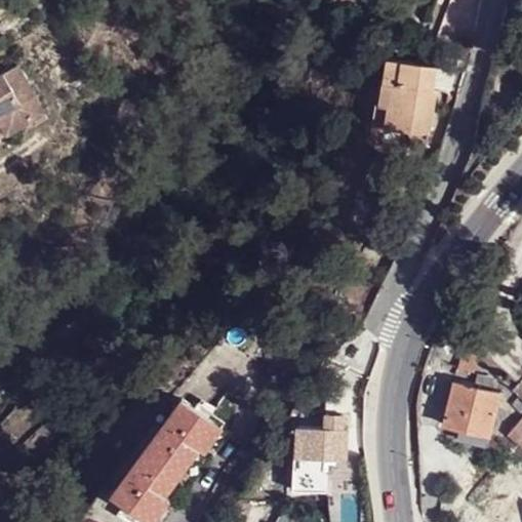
[(442,52),(455,55),(462,29),(447,26),(442,52)]
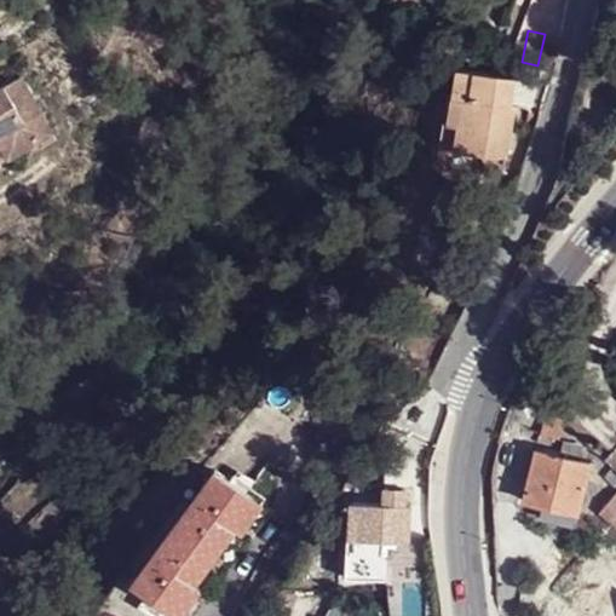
[(32,69),(0,87),(0,163),(4,170),(68,132),(32,69)]
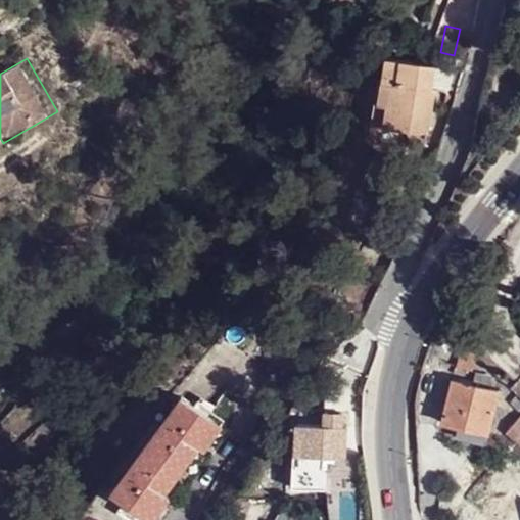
[(385,60),(381,83),(381,86),(389,87),(382,131),(406,135),(412,150),(424,148),(425,138),(432,92),(428,91),(431,68),(385,60)]
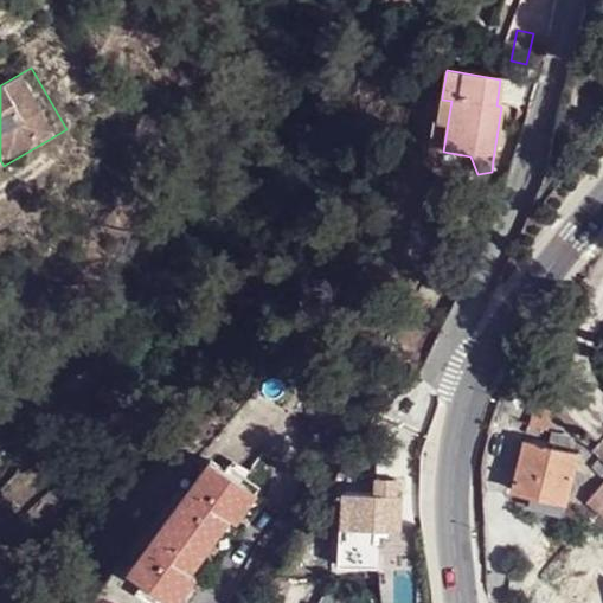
[(442,100),(442,96),(436,95),(430,130),(425,151),(427,159),(430,164),(432,168),(440,172),(443,152),(451,101),(442,100)]
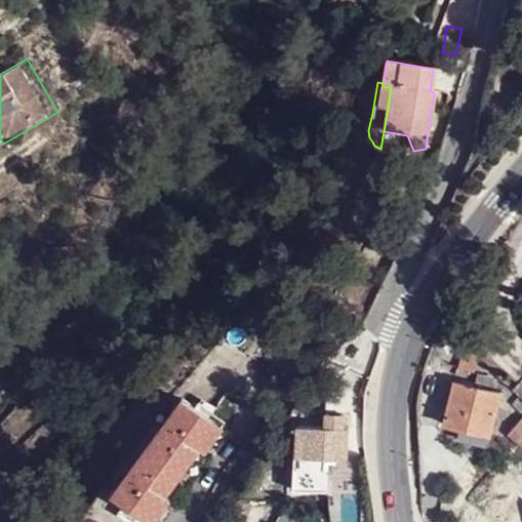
[(475,363),(468,357),(457,354),(453,371),(471,376),(475,363)]
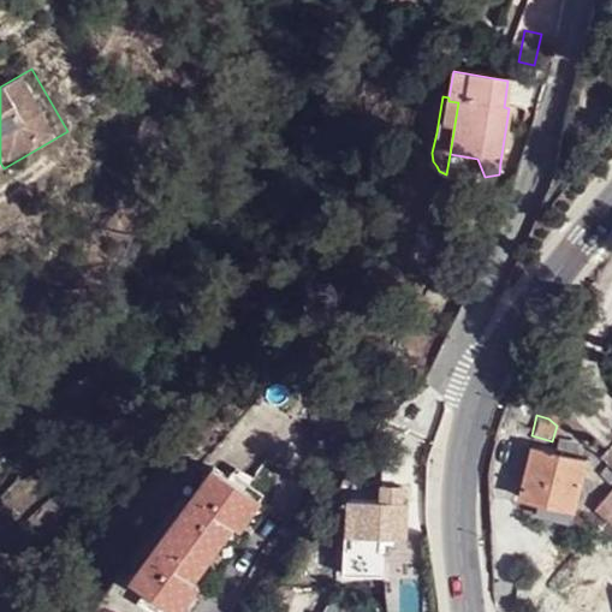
[(517,500),(539,505),(570,514),(584,463),(572,461),(576,449),(557,444),(553,456),(529,450),(517,500)]
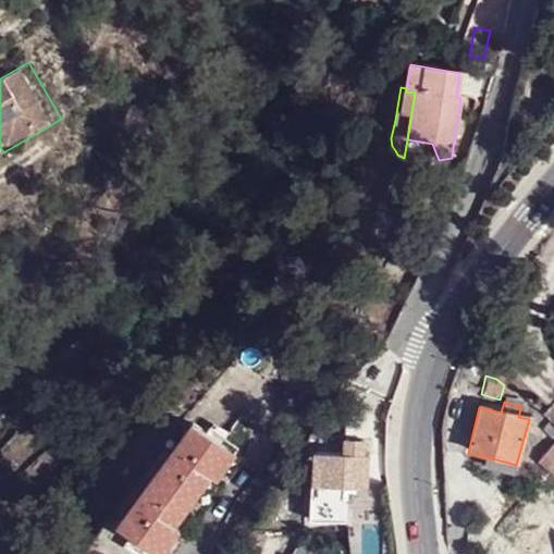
[(200,474),(218,450),(188,429),(115,530),(145,552),(163,527),(172,533),(209,480),(200,474)]
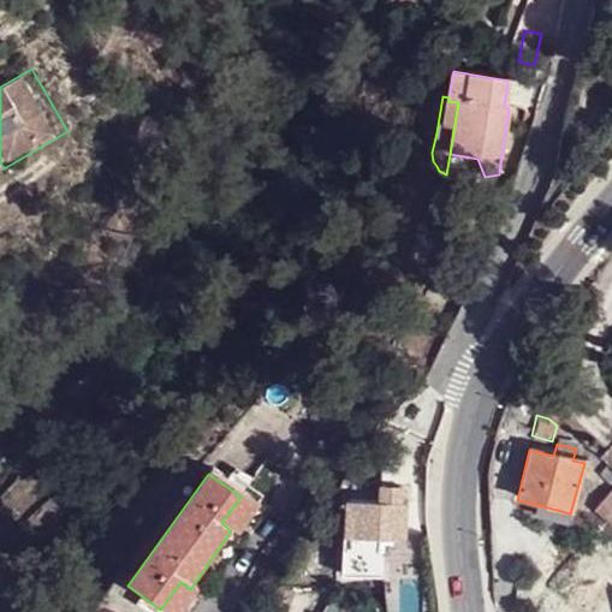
[(611,492),(593,510),(611,528),(611,492)]
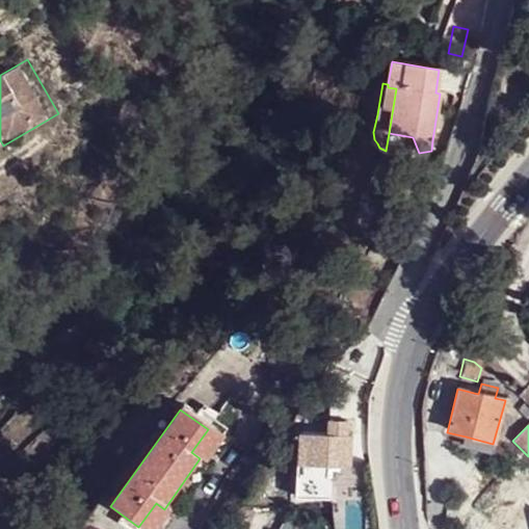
[(220,439),(208,429),(191,452),(200,458),(205,461),(220,439)]
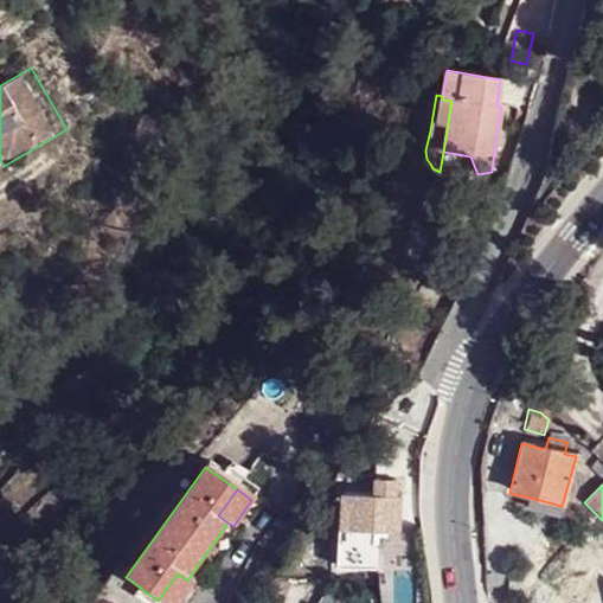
[(340,508),(338,533),(397,540),(401,505),(396,504),(397,494),(377,492),(374,502),(344,499),(342,508),(340,508)]
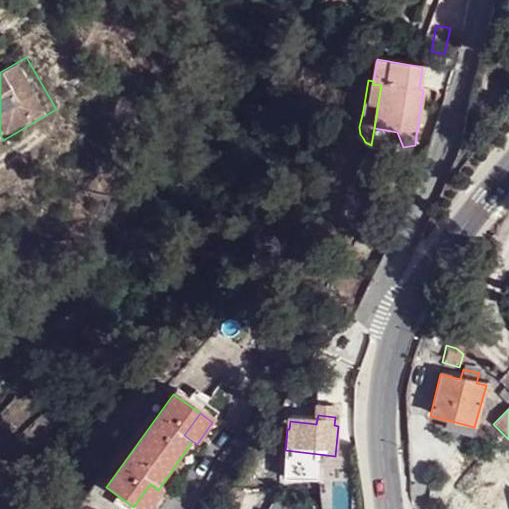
[(472,437),(474,427),(448,420),(446,430),(472,437)]
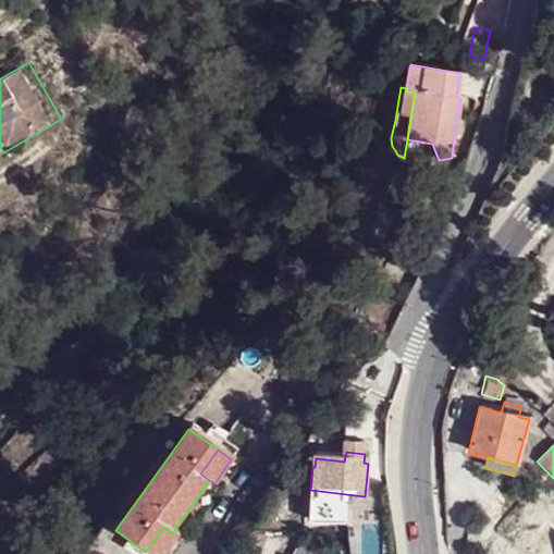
[(163,553),(175,536),(172,533),(163,527),(145,552),(146,553),(163,553)]
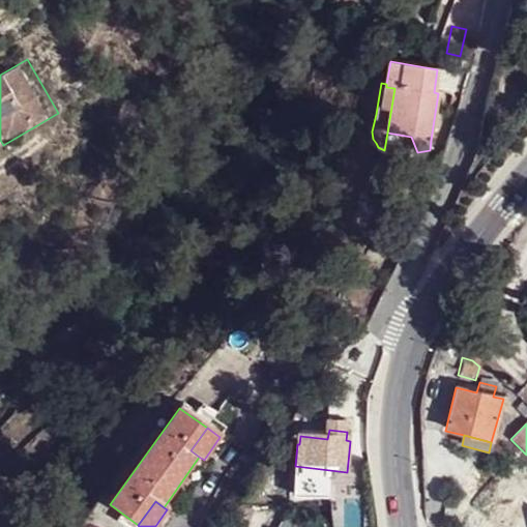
[(304,526),(306,522),(286,511),(279,526),(304,526)]
